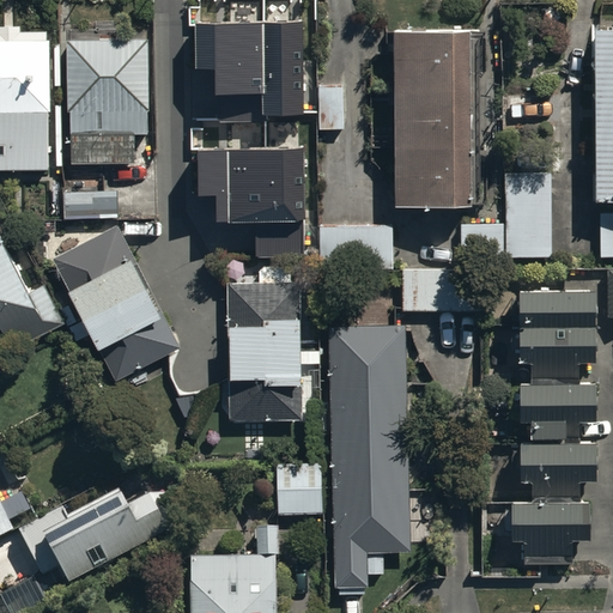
[(302,22),(194,23),(195,122),(262,121),(262,114),(303,113),(302,22)]
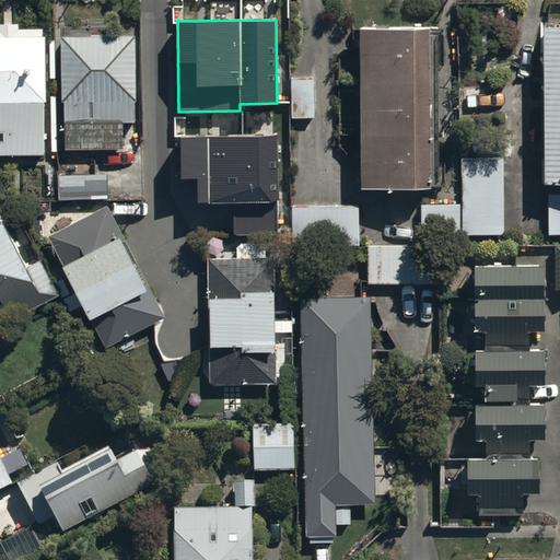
[(0,152),(45,152),(44,98),(48,98),(47,25),(20,26),(20,21),(0,21),(0,152)]
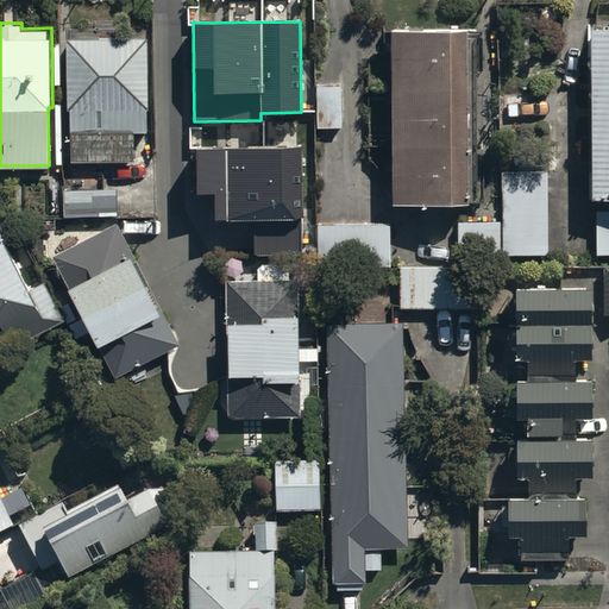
[(608,23),(585,24),(588,195),(608,194),(608,23)]
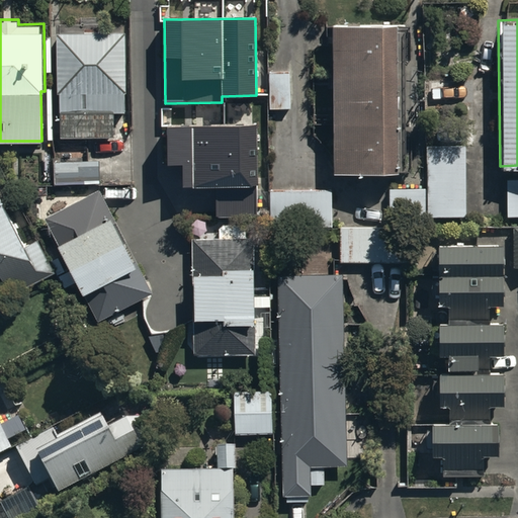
[(395,20),(330,20),(331,169),(397,169),(395,20)]
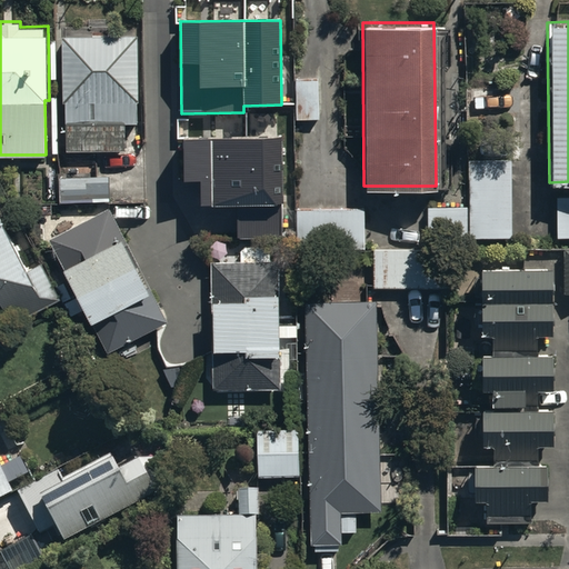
[(92,33),(63,35),(63,100),(67,100),(67,150),(127,150),(127,122),(139,122),(139,32),(109,32),(109,30),(92,30),(92,33)]
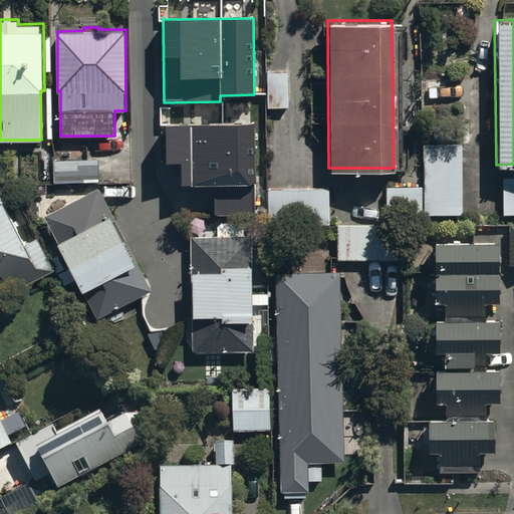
[(287,106),(286,69),(266,69),(267,106),(287,106)]
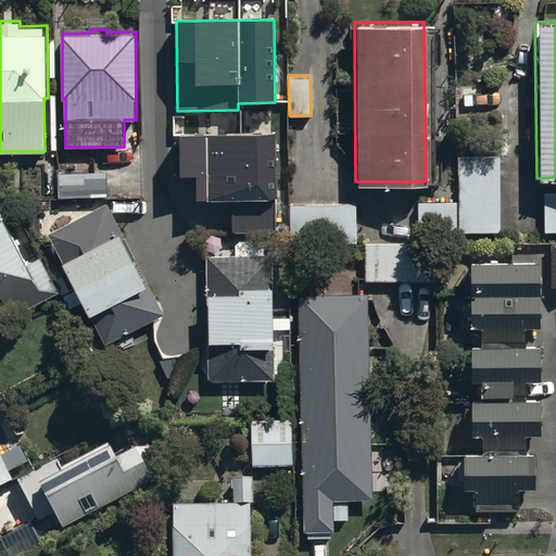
[(275,134),(179,136),(180,177),(196,177),(197,202),(231,201),(232,232),(278,231),(275,134)]
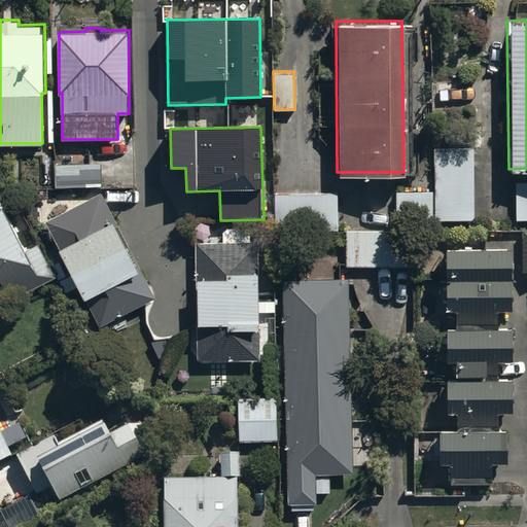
[(434,146),(435,219),(475,218),(473,146),(434,146)]
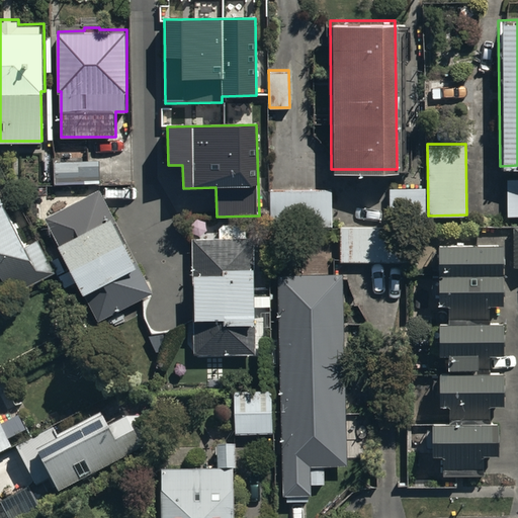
[(100,181),(99,159),(55,160),(55,182),(100,181)]
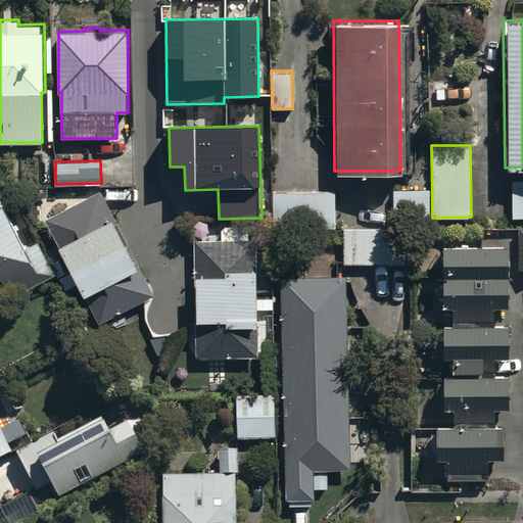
[(522,180),(511,181),(512,218),(522,217),(522,180)]
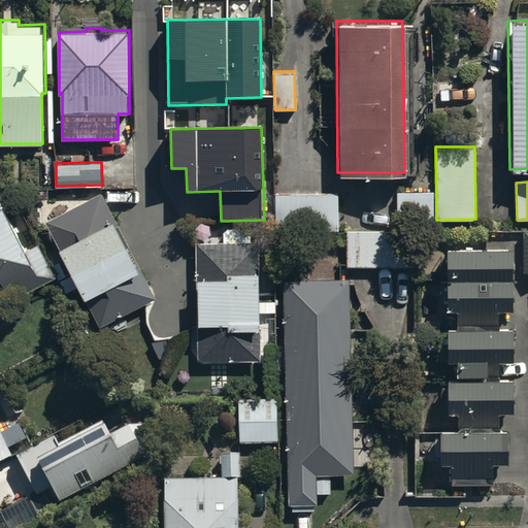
[(338,230),(337,191),(273,192),(274,231),(338,230)]
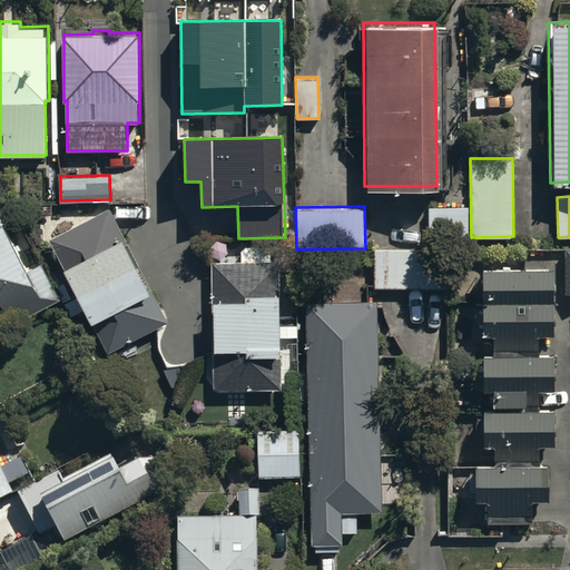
[(468,206),(428,207),(429,247),(468,246),(468,206)]
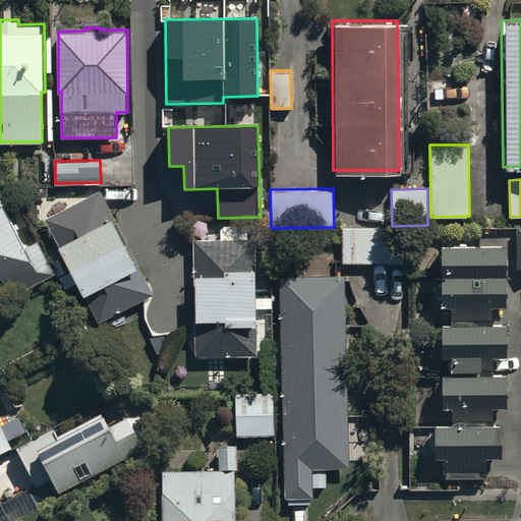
[(154,293),(100,190),(45,219),(99,322),(154,293)]
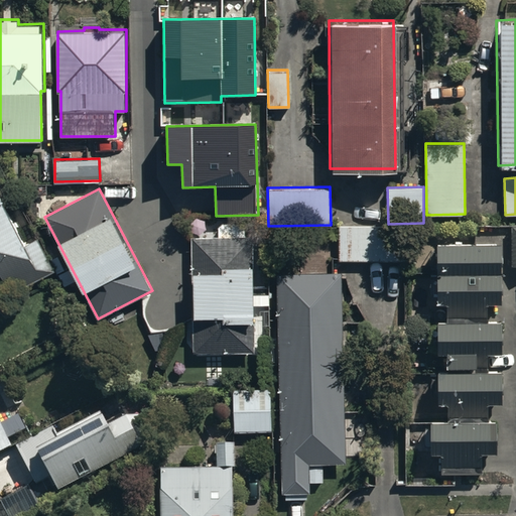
[(0,268),(14,294),(55,271),(37,238),(27,243),(0,194),(0,268)]
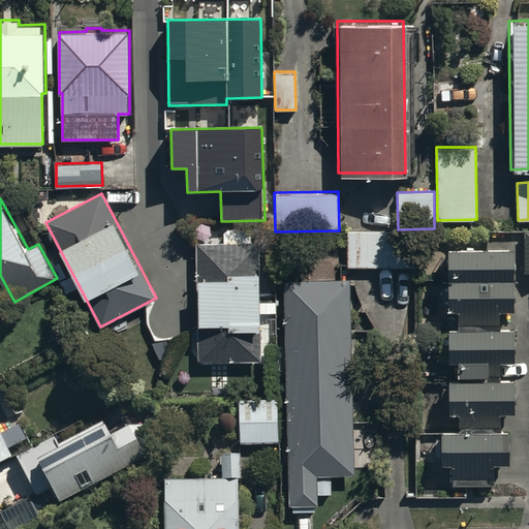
[(347,267),(414,266),(413,231),(346,231),(347,267)]
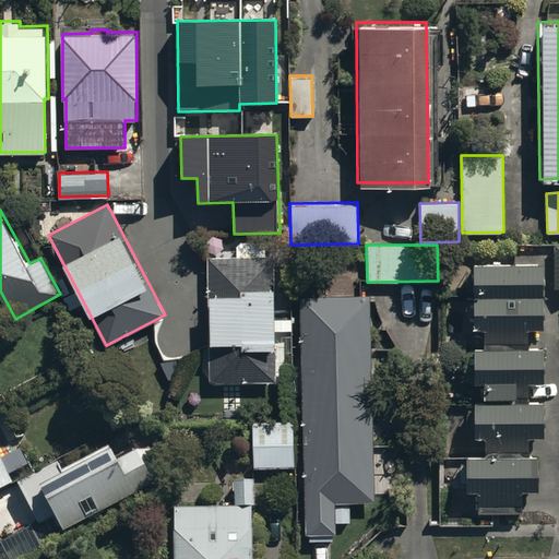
[(275,254),(207,256),(210,382),(276,381),(275,254)]
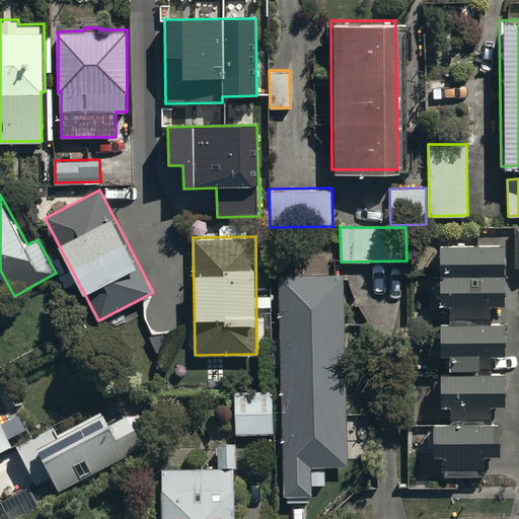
[(500,301),(500,244),(440,244),(440,301),(450,301),(450,321),(439,322),(439,352),(448,352),(448,371),(440,371),(440,403),(450,403),(450,422),(432,422),(433,454),(441,454),(441,477),(486,476),(486,454),(499,454),(499,419),(491,419),(490,403),(504,403),(504,371),(488,371),(488,351),(501,351),(501,322),(488,322),(488,301),(500,301)]
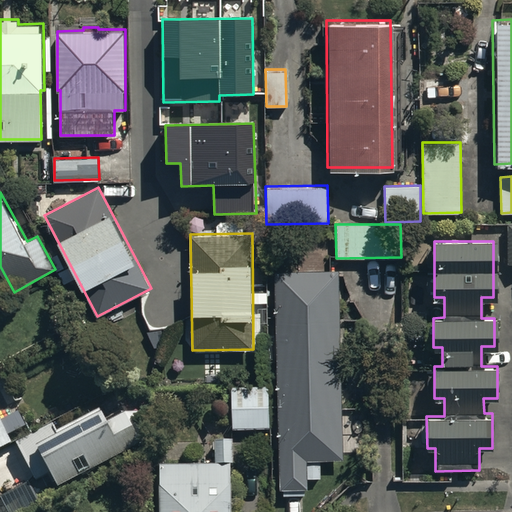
[(337,270),(276,271),(282,488),(308,487),(307,459),(343,458),(337,270)]
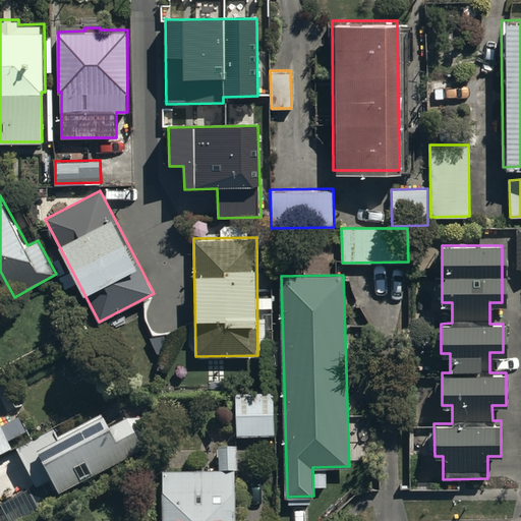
[(235,392),(236,435),(275,433),(274,390),(235,392)]
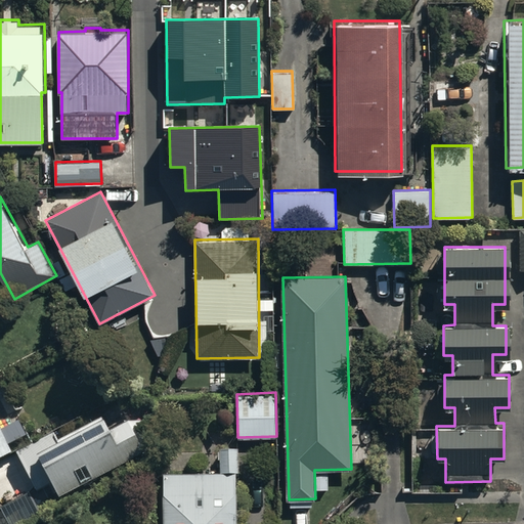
[(37,452),(60,497),(144,453),(142,421),(128,422),(110,431),(103,418),(37,452)]
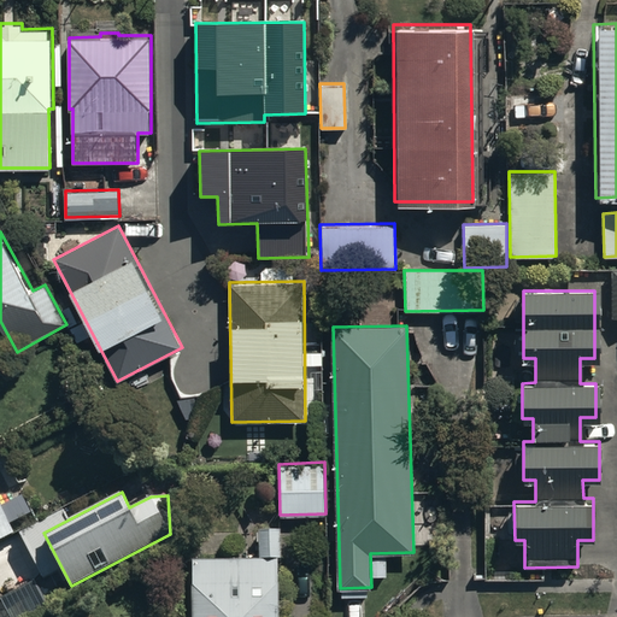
[(282,616),(282,528),(258,528),(258,557),(192,558),(193,616),(282,616)]
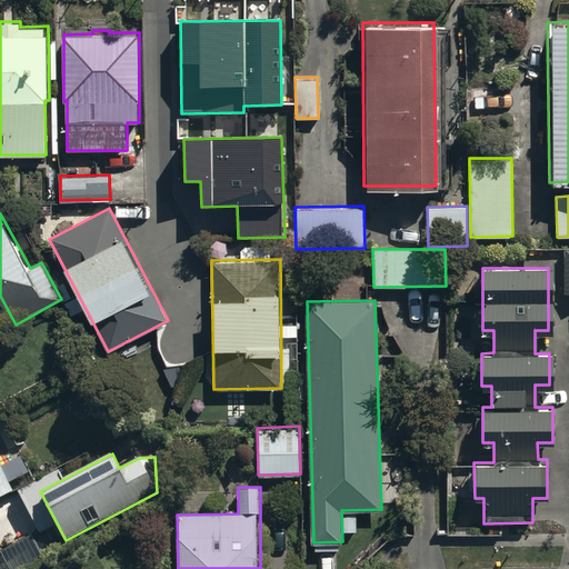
[(33,568),(47,562),(33,538),(2,553),(9,568),(33,568)]
